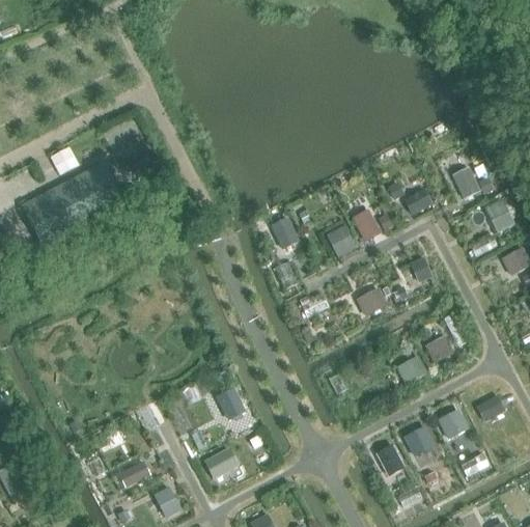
[(124,202),(109,172),(105,165),(25,206),(46,245),(124,202)]
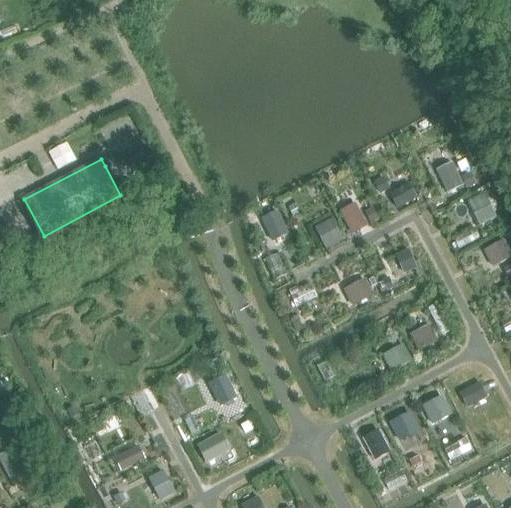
[(452,161),(437,168),(443,182),(458,174),(452,161)]
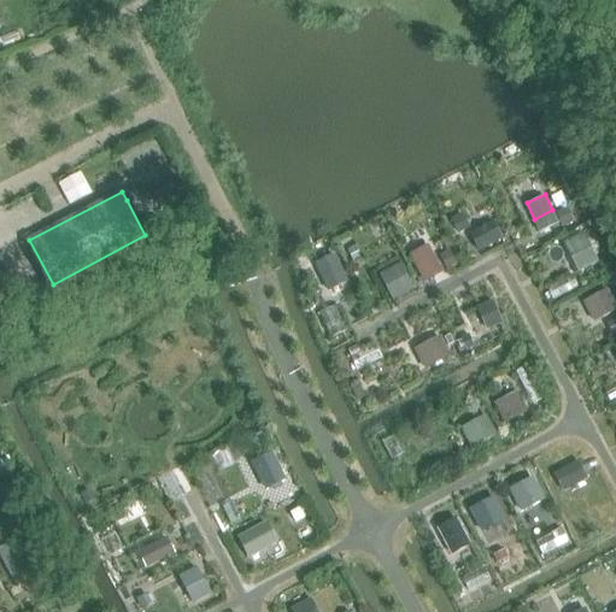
[(574,221),(567,206),(558,212),(565,225),(574,221)]
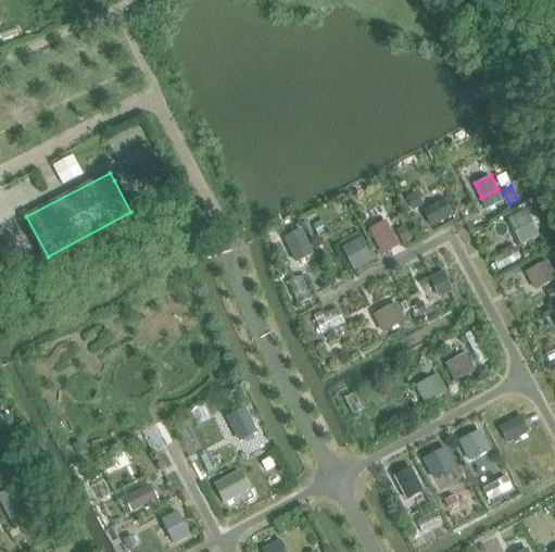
[(424,204),(416,191),(408,196),(415,209),(424,204)]
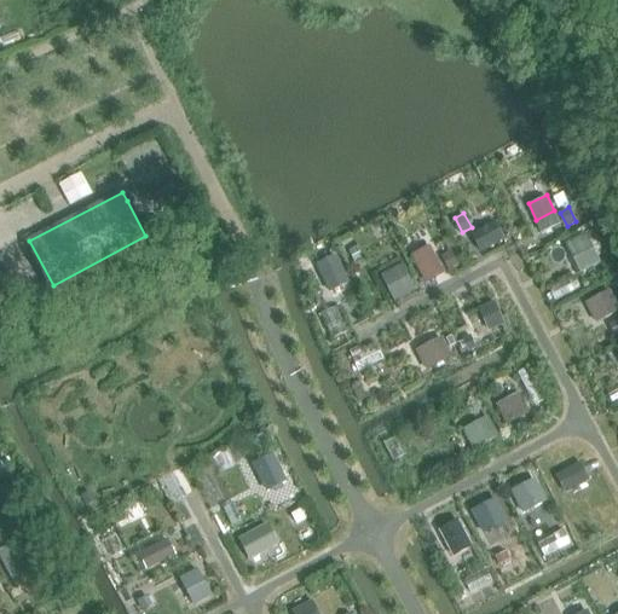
[(469,232),(478,248),(502,236),(494,220),(469,232)]
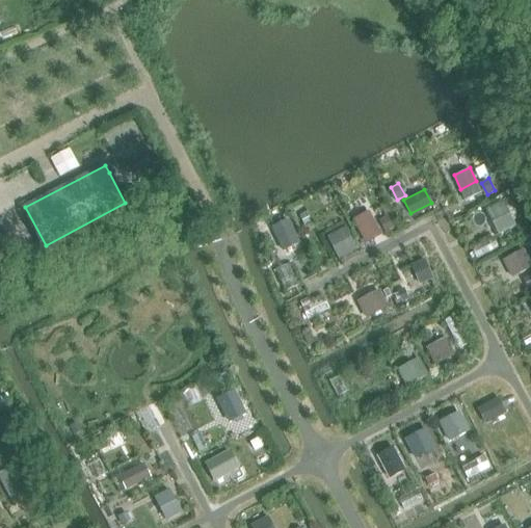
[(502,200),(485,208),(497,231),(513,222),(502,200)]
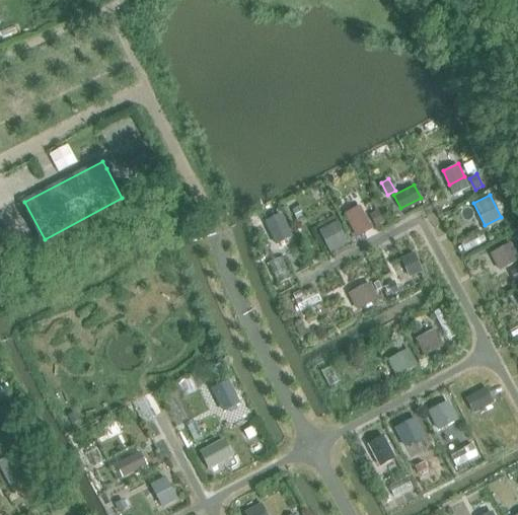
[(299,205),(293,208),(298,217),(304,214),(299,205)]
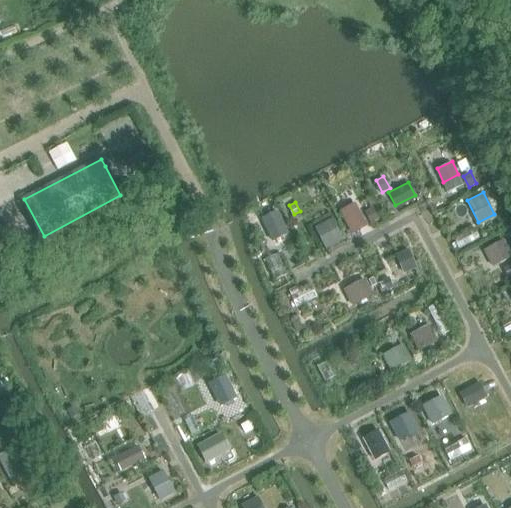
[(355,202),(339,210),(350,232),(366,223),(355,202)]
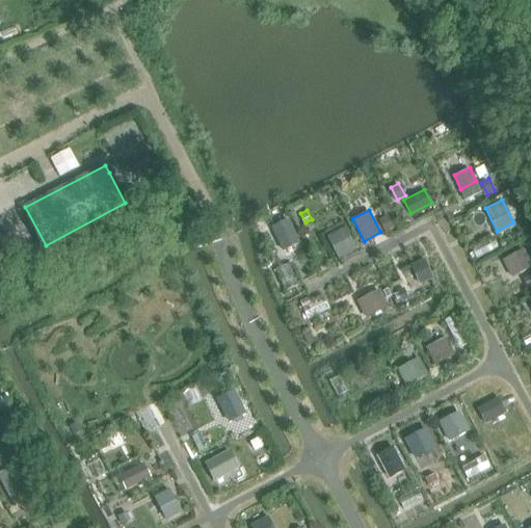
[(394,227),(388,215),(379,219),(386,232),(394,227)]
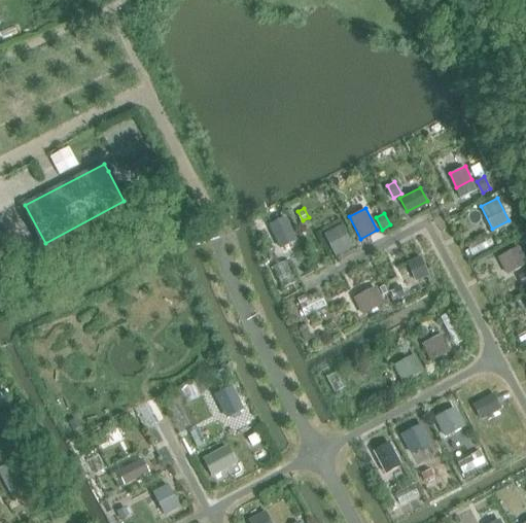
[(295,238),(285,216),(269,224),(280,245),(295,238)]
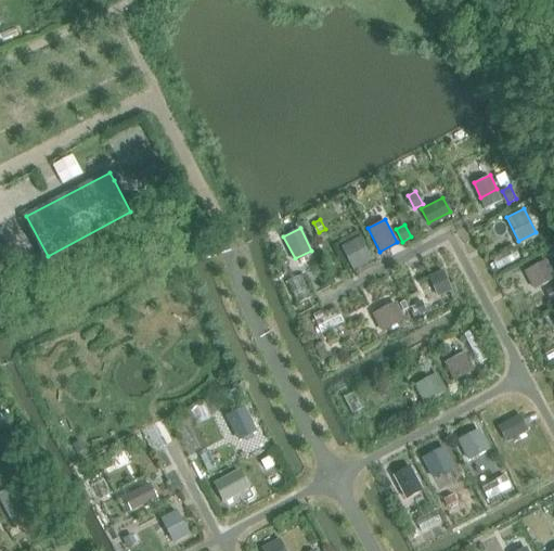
[(0,279),(21,270),(2,231),(0,231),(0,279)]
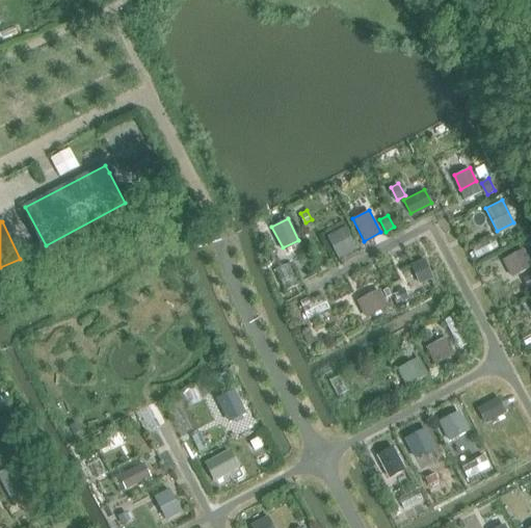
[(328,244),(336,257),(354,246),(348,234),(328,244)]
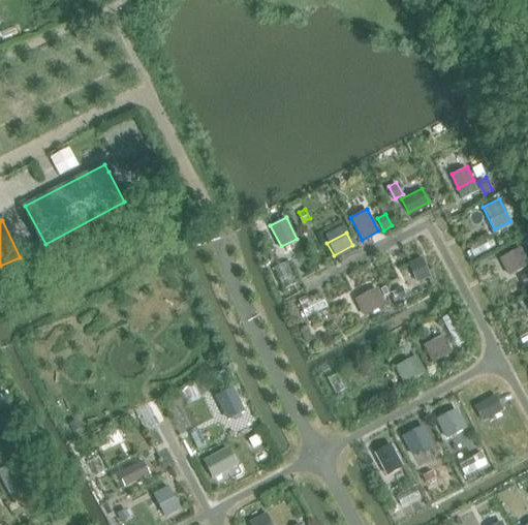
[(490,233),(469,244),(473,253),(495,242),(490,233)]
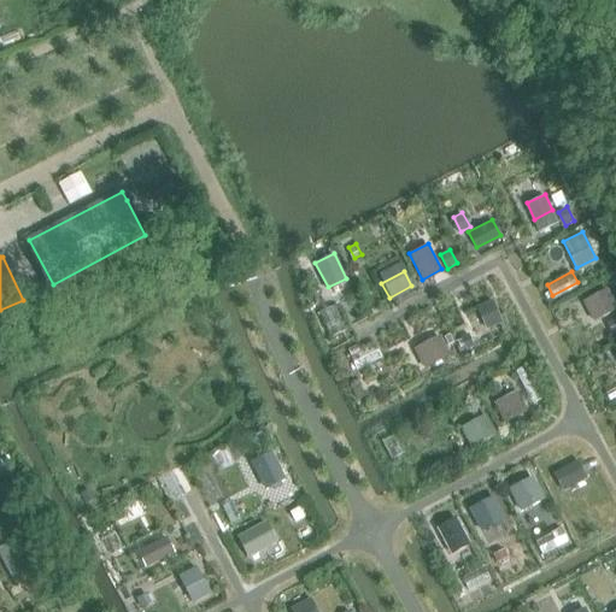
[(606,287),(584,300),(593,318),(615,307),(615,304),(606,287)]
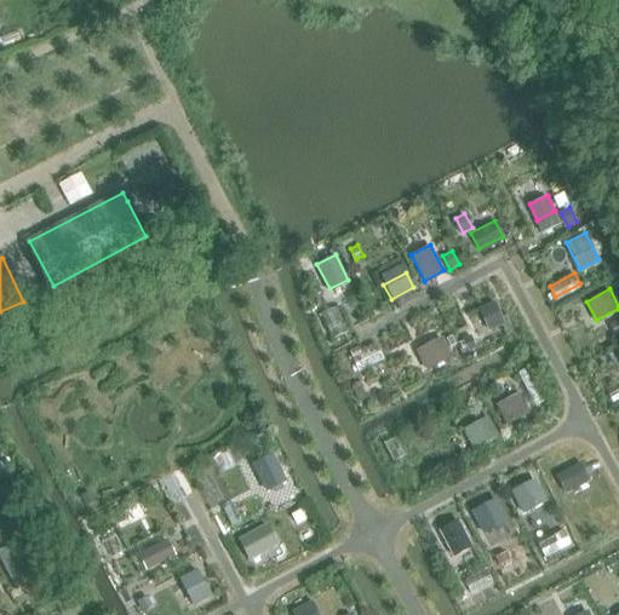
[(504,321),(496,302),(479,309),(488,329),(504,321)]
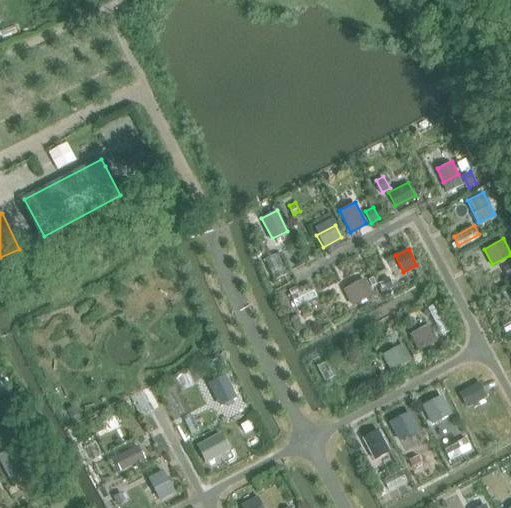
[(278,252),(267,256),(277,277),(288,272),(278,252)]
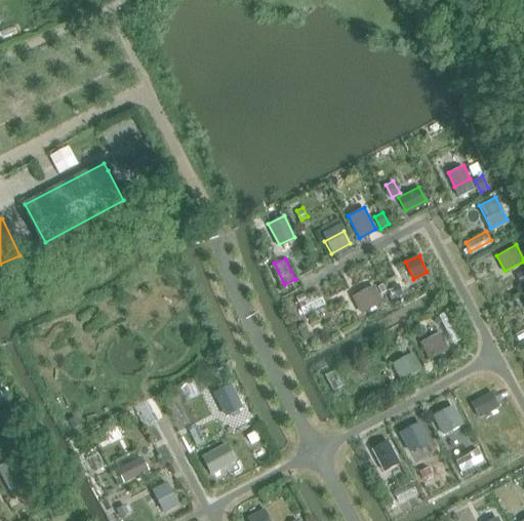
[(394,287),(391,289),(393,293),(396,291),(397,295),(404,292),(400,282),(393,285),(394,287)]
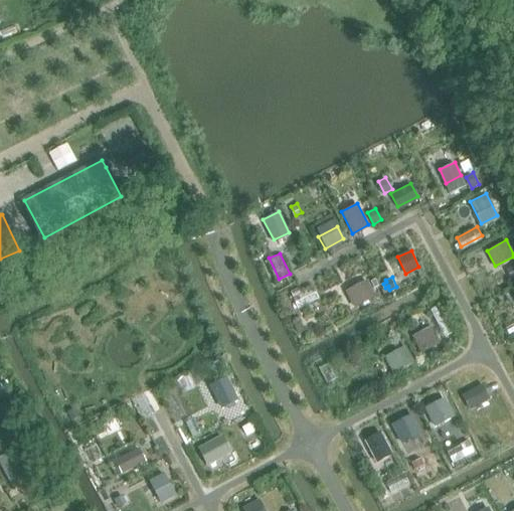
[(374,295),(365,279),(345,290),(353,306),(374,295)]
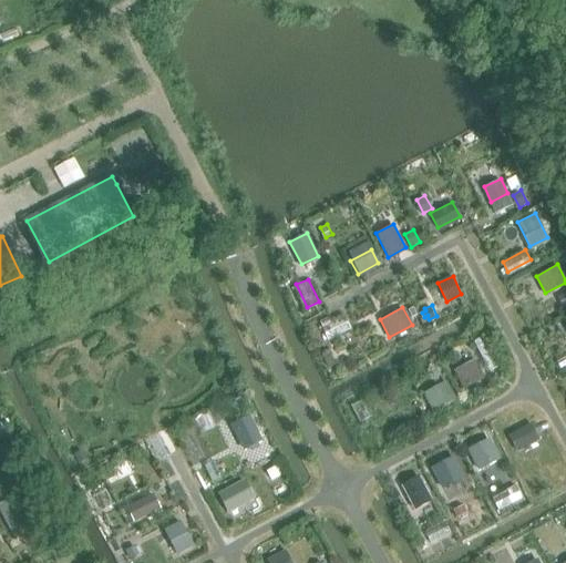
[(346,315),(322,326),(329,338),(351,327),(346,315)]
